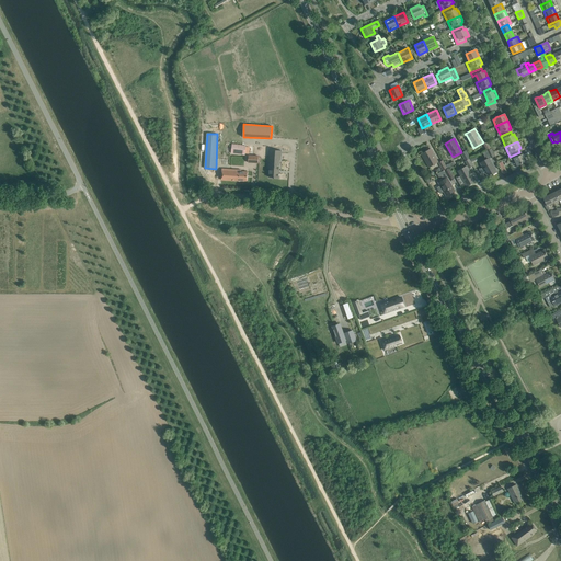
[(231,153),(244,155),(245,146),(232,145),(231,153)]
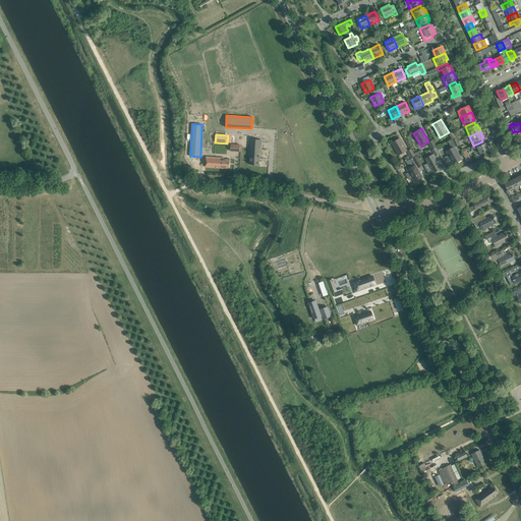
[(399,155),(407,151),(400,138),(392,142),(399,155)]
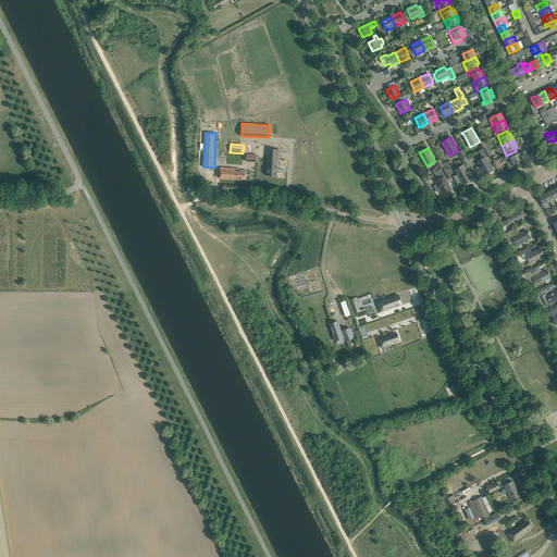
[(279,159),(280,149),(268,149),(267,166),(268,166),(267,176),(271,176),(273,176),(276,176),(279,159)]
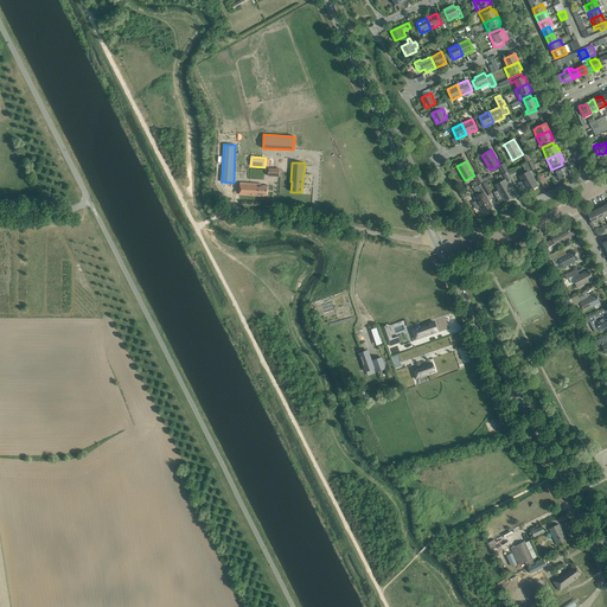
[(562,165),(551,170),(554,173),(556,172),(560,179),(569,174),(566,167),(563,167),(562,165)]
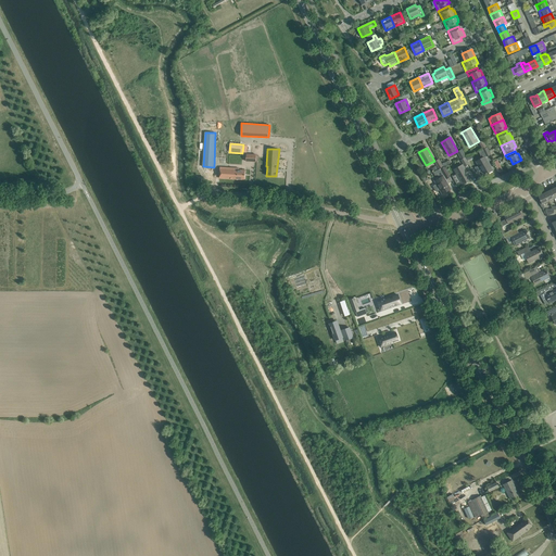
[(484,175),(493,171),(485,156),(476,162),(484,175)]
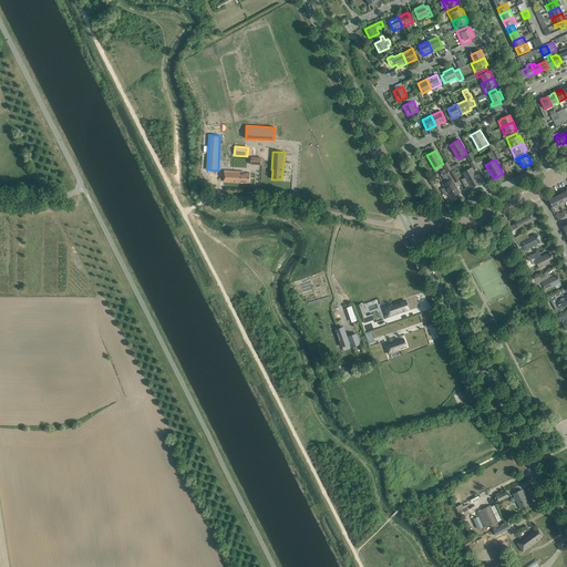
[(464,173),(473,188),(481,183),(472,168),(464,173)]
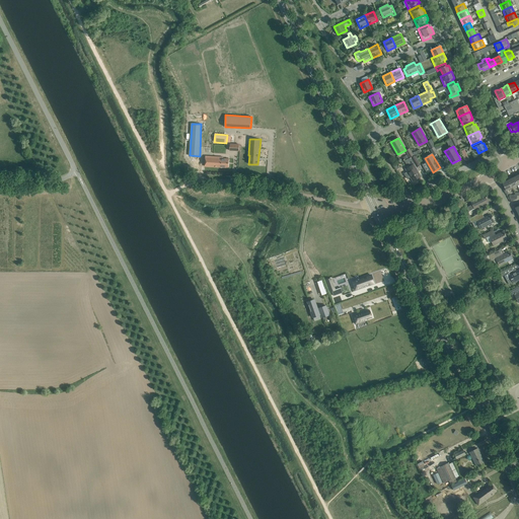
[(228,167),(229,159),(223,158),(223,157),(205,156),(205,166),(228,167)]
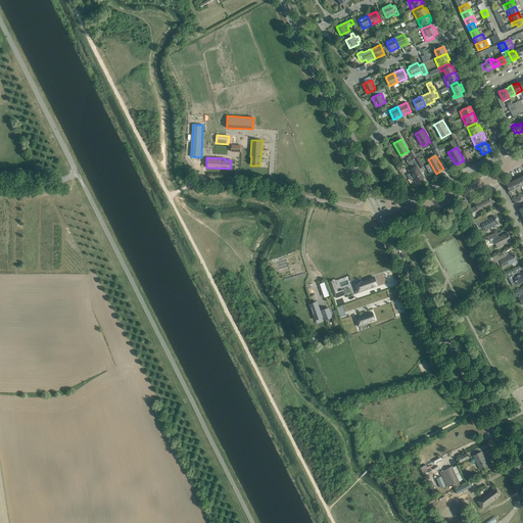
[(424,167),(419,157),(415,159),(418,164),(409,170),(411,174),(412,173),(417,182),(416,182),(416,183),(424,178),(419,169),(424,167)]
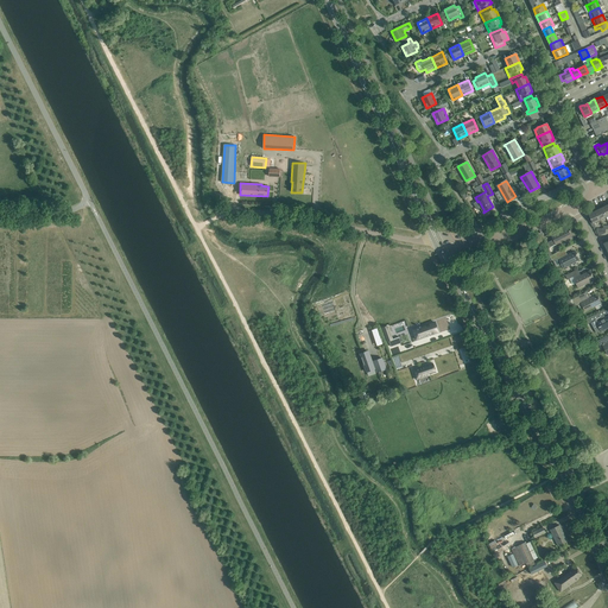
[(602,208),(595,210),(600,220),(606,217),(602,208)]
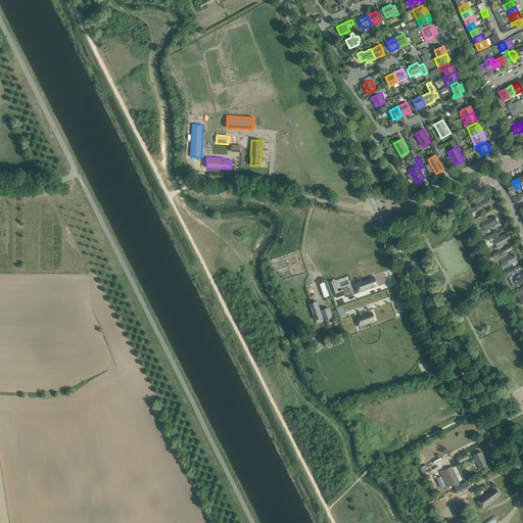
[(511,192),(516,189),(512,181),(507,184),(509,189),(507,190),(510,195),(512,194),(511,192)]
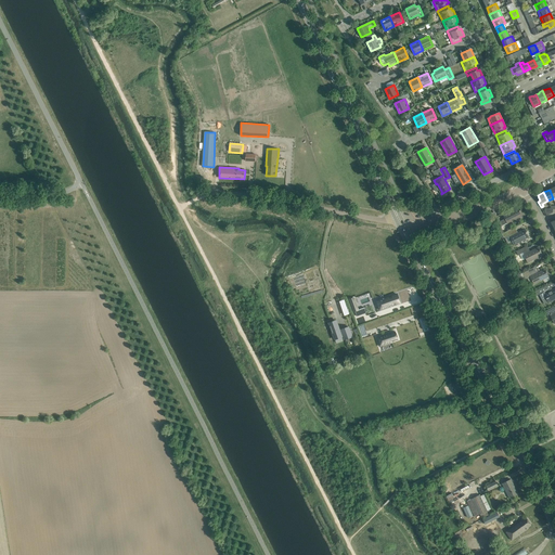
[(502,213),(507,223),(523,216),(520,211),(519,210),(518,208),(514,209),(513,207),(502,213)]
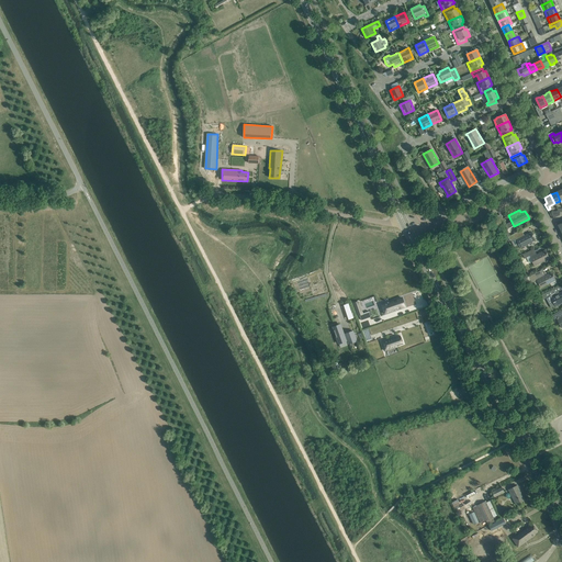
[(508,236),(510,240),(515,238),(520,248),(535,240),(534,236),(532,235),(531,233),(524,236),(523,235),(524,234),(521,229),(508,236)]
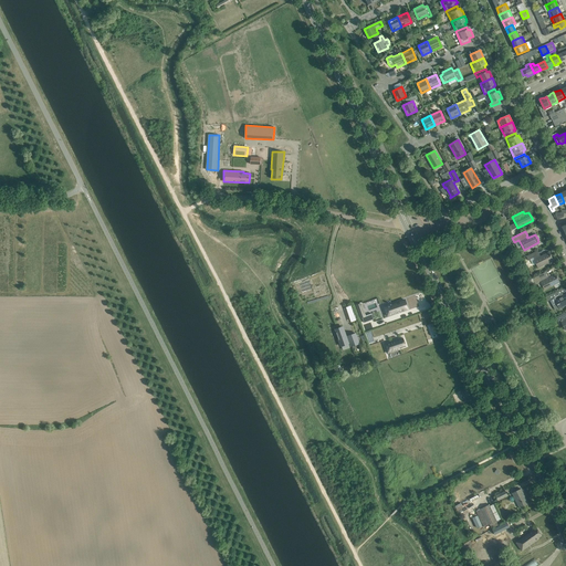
[(535,252),(526,257),(528,260),(533,258),(538,268),(553,260),(551,255),(552,255),(551,254),(549,252),(541,257),(540,254),(537,255),(535,252)]
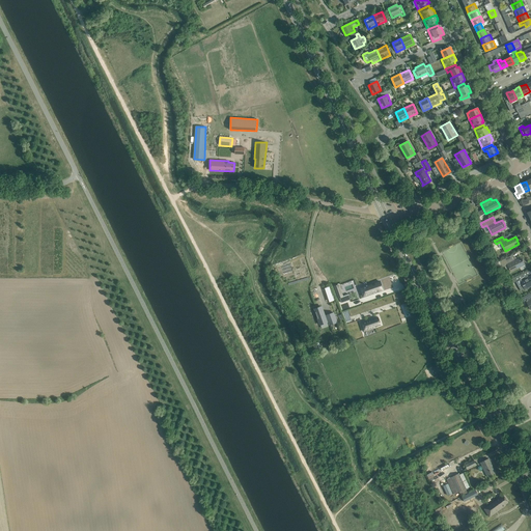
[(510,260),(508,257),(500,261),(502,266),(506,262),(511,272),(525,264),(523,261),(524,260),(523,259),(521,257),(513,261),(512,259),(510,260)]
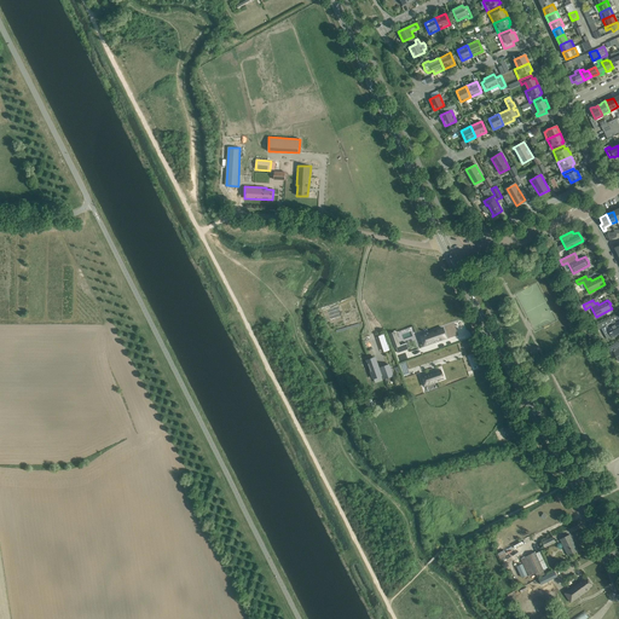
[(599,324),(595,327),(596,330),(602,328),(607,339),(618,333),(618,322),(613,324),(612,322),(611,323),(608,319),(599,324)]
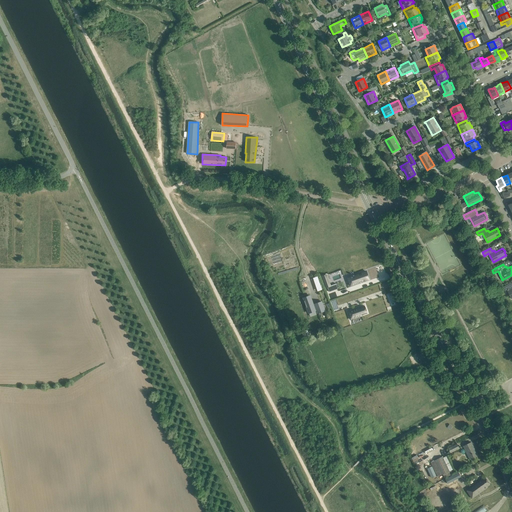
[(353,276),(348,278),(350,286),(361,282),(362,282),(364,281),(369,279),(367,271),(362,273),(354,276),(354,274),(353,275),(353,276)]
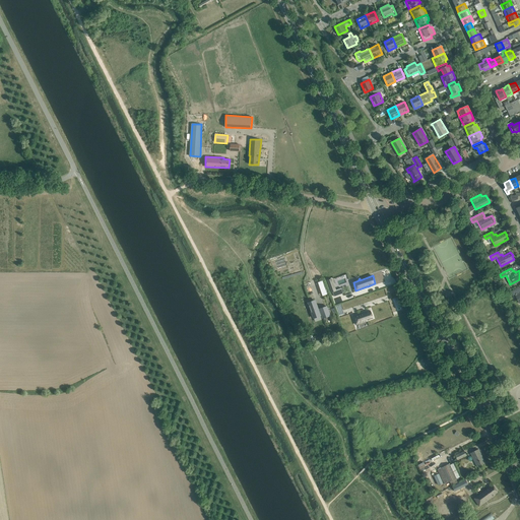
[(332,279),(328,280),(332,291),(334,297),(343,294),(341,288),(341,287),(336,290),(332,279)]
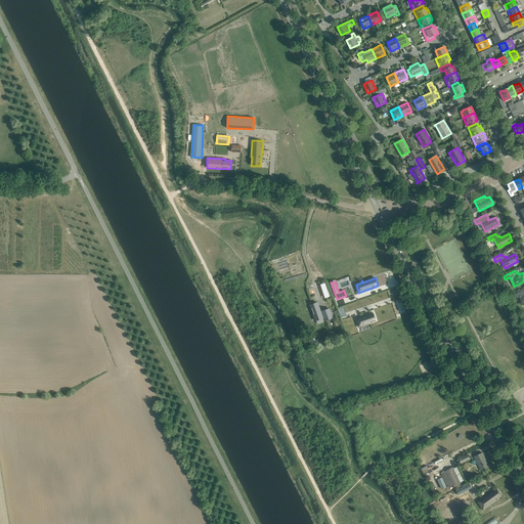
[(324,282),(319,285),(321,293),(328,291),(324,282)]
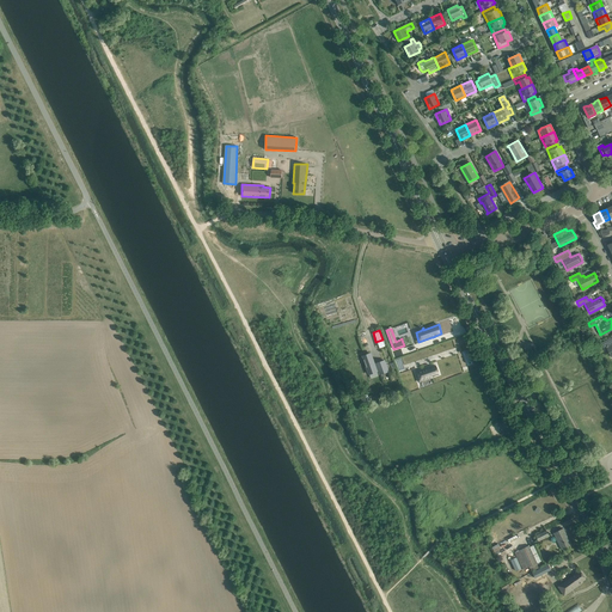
[(611,342),(611,343),(609,340),(599,344),(601,349),(606,347),(611,356),(611,342)]
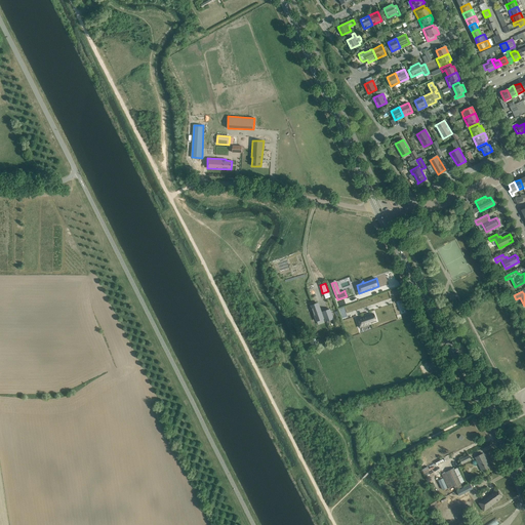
[(339,308),(342,319),(364,313),(360,301),(339,308)]
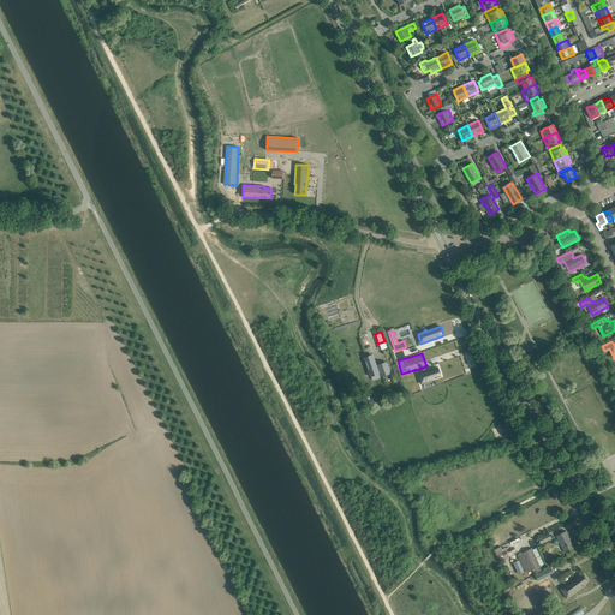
[(378,366),(377,368),(372,354),(364,358),(365,362),(366,362),(371,376),(374,375),(378,374),(380,374),(378,370),(380,369),(382,376),(390,374),(387,362),(378,365),(378,366)]
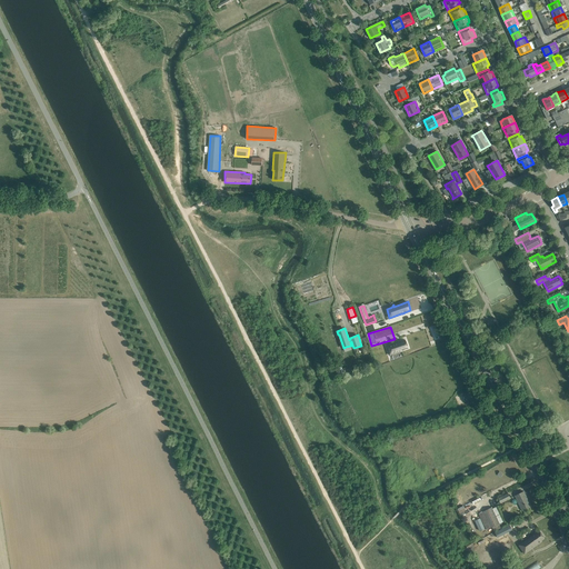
[(406,349),(408,348),(406,340),(399,342),(398,342),(387,346),(389,355),(401,351),(401,350),(406,349)]
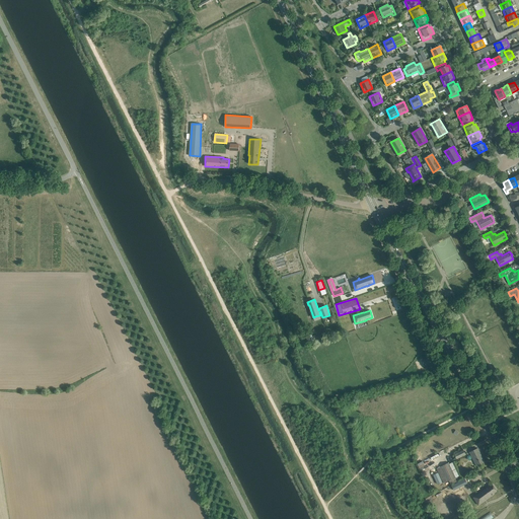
[(434,362),(431,356),(423,360),(427,366),(434,362)]
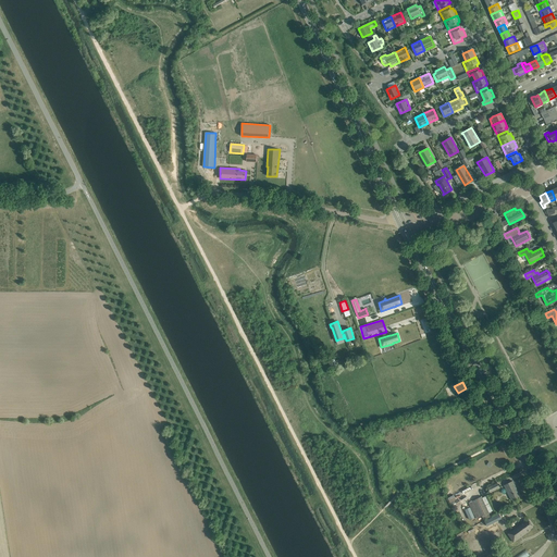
[(505,485),(511,499),(520,496),(512,481),(505,485)]
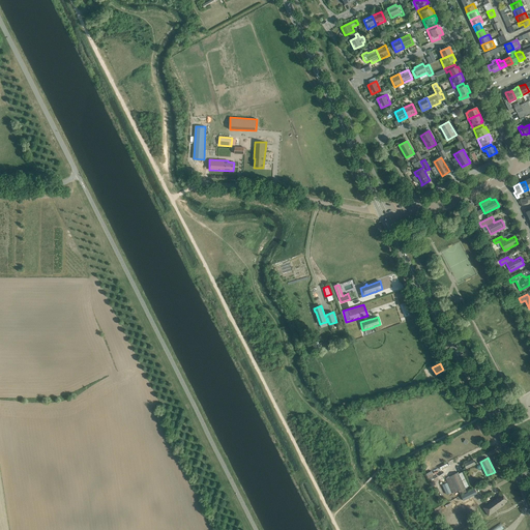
[(467,468),(475,464),(473,460),(465,464),(467,468)]
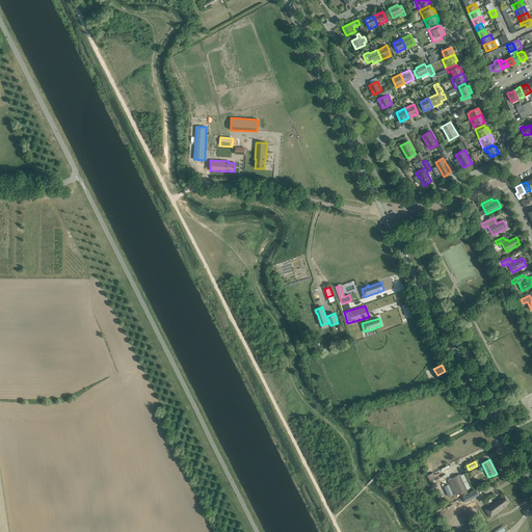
[(453,477),(447,480),(454,496),(460,493),(468,489),(467,488),(460,476),(460,474),(453,477)]
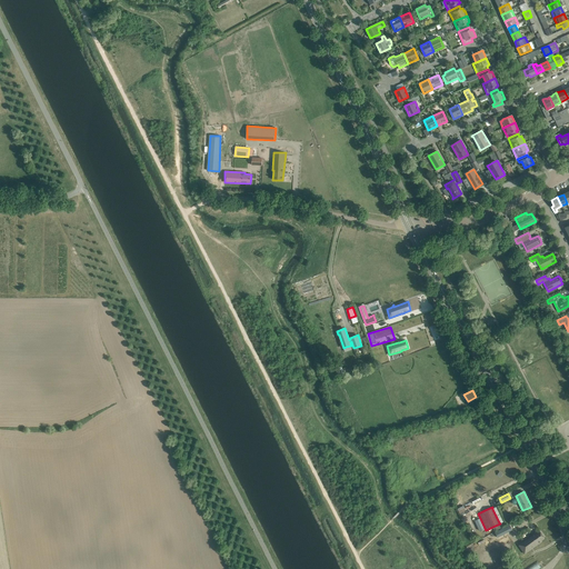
[(496,531),(498,537),(513,529),(510,523),(496,531)]
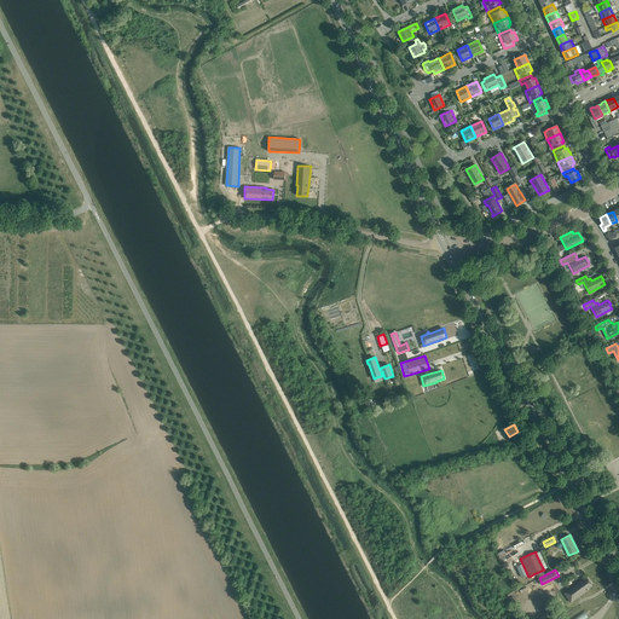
[(579,583),(585,591),(590,589),(589,588),(593,585),(586,577),(579,583)]
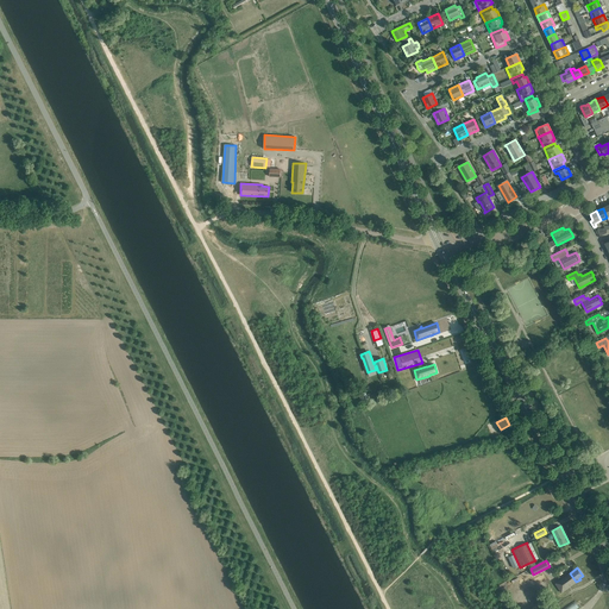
[(562,592),(576,582),(570,573),(556,584),(562,592)]
